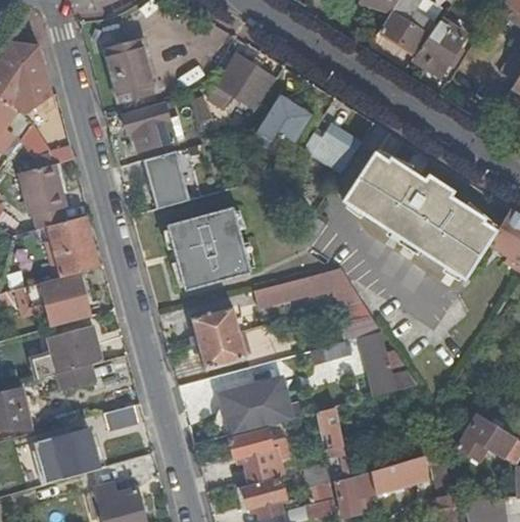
[(364,0),(391,10),(397,0),(364,0)]
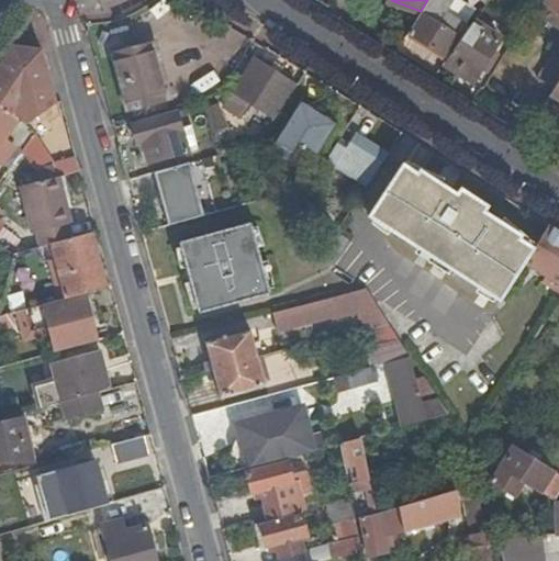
[(427,0),(421,11),(409,31),(449,57),(470,26),(465,22),(446,10),(451,0),(427,0)]
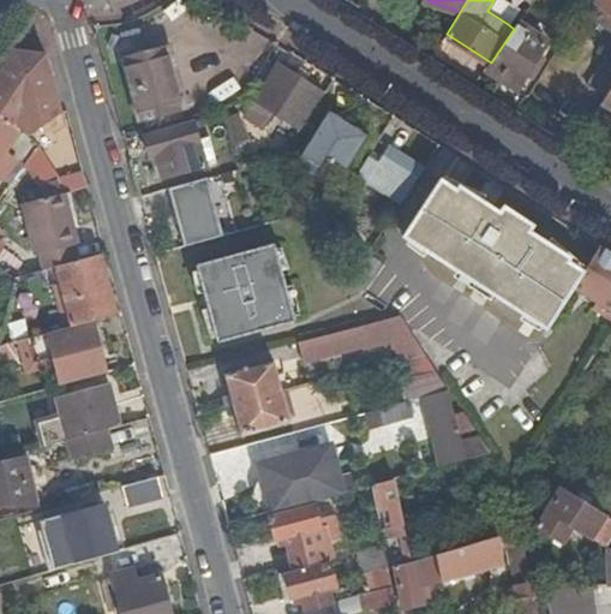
[(493,0),(487,11),(508,24),(516,11),(499,0),(493,0)]
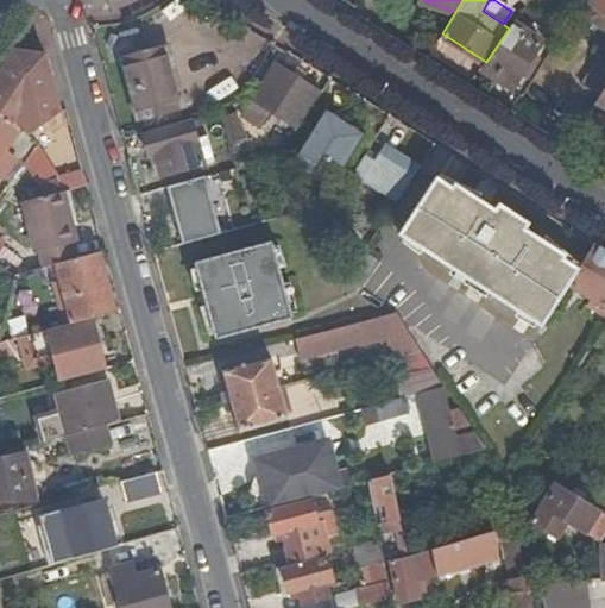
[(591,0),(590,2),(604,12),(604,0),(591,0)]
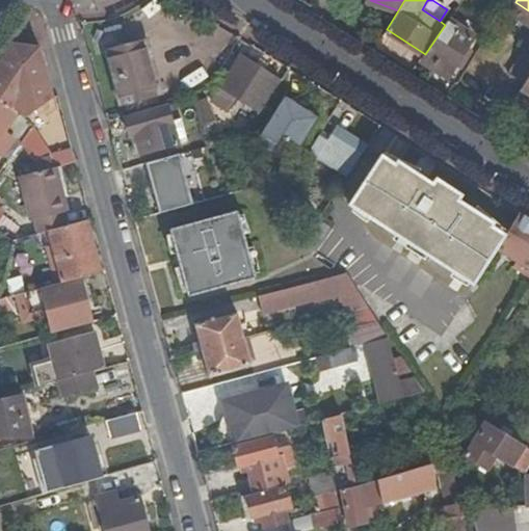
[(447,22),(445,25),(425,54),(420,61),(431,69),(434,63),(450,74),(473,38),(447,22)]
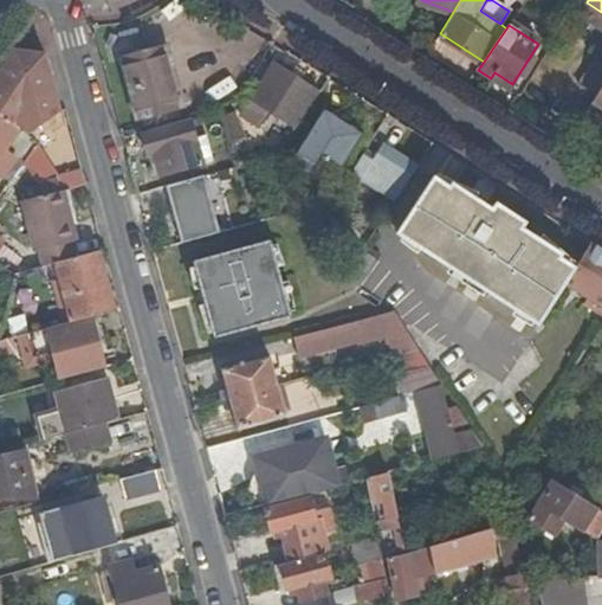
[(168,44),(161,45),(176,104),(185,103),(168,44)]
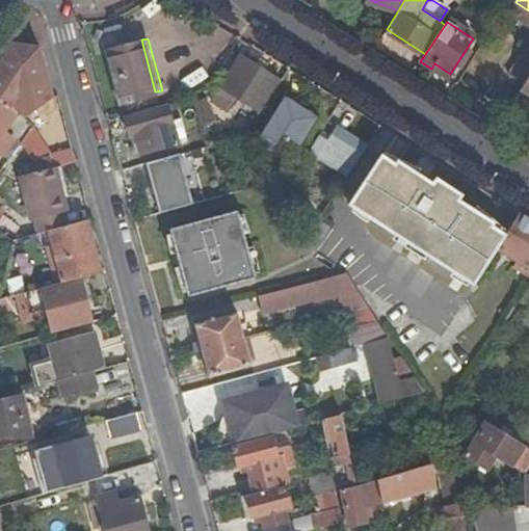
[(121,102),(135,98),(137,106),(157,100),(155,91),(141,40),(107,50),(121,102)]
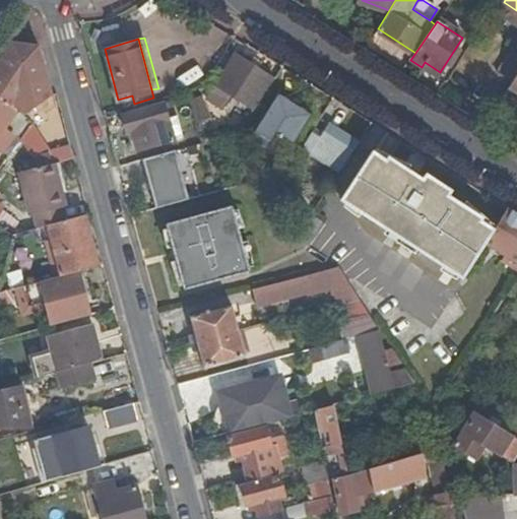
[(42,45),(15,40),(0,62),(0,92),(25,114),(54,92),(42,45)]
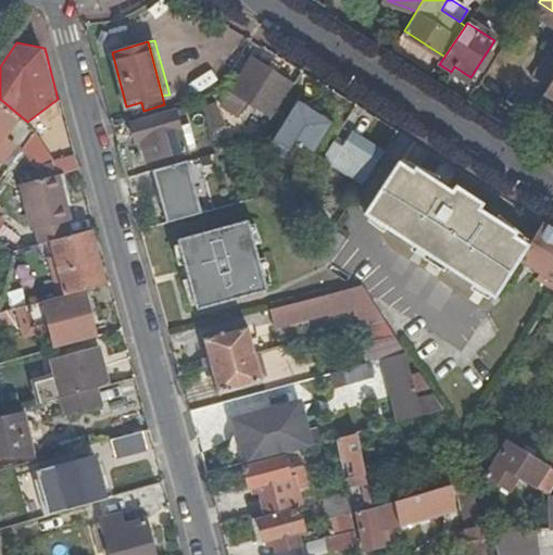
[(552,47),(533,77),(549,87),(552,80),(552,47)]
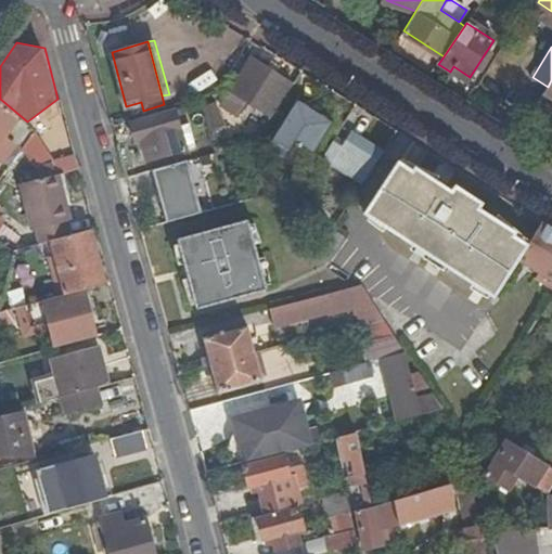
[(267,114),(289,81),(251,56),(221,104),(236,114),(245,100),(267,114)]
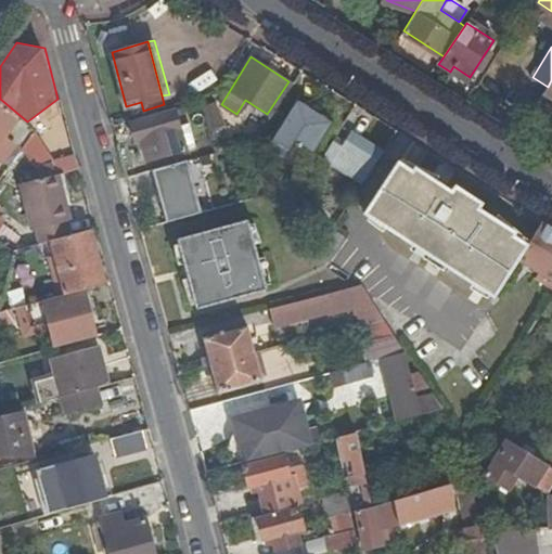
[(551,80),(548,87),(542,93),(551,99),(551,80)]
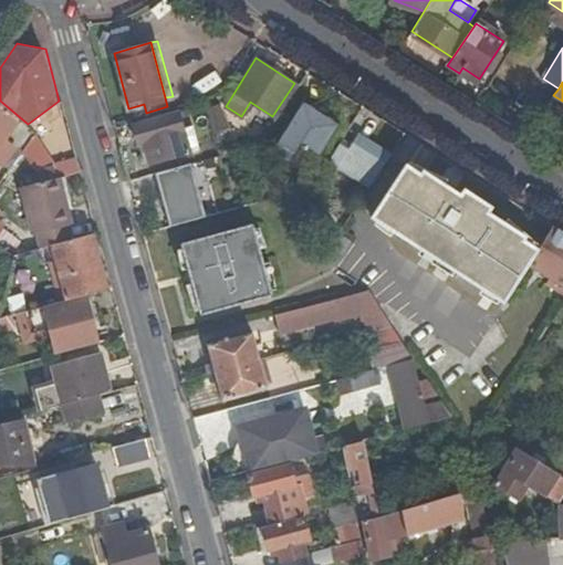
[(339,123),(292,91),(267,133),(288,146),(294,150),(300,143),(319,154),(339,123)]
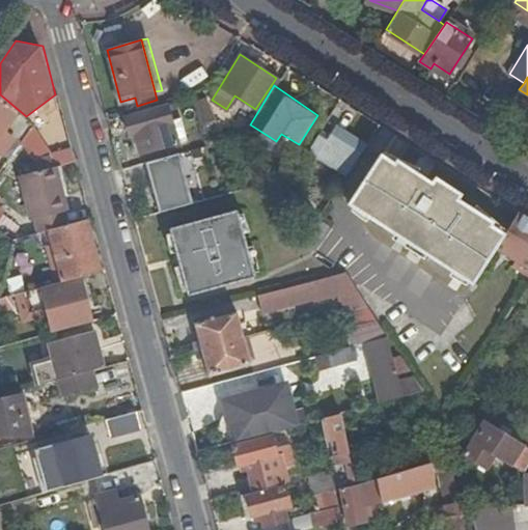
[(26,116),(0,94),(0,148),(5,152),(16,137),(22,142),(23,142),(35,124),(26,116)]
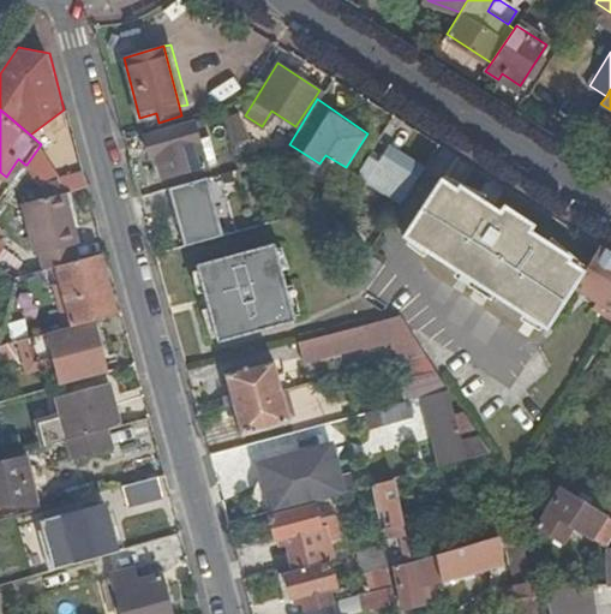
[(240,111),(222,115),(238,162),(250,159),(261,156),(255,135),(247,136),(240,111)]
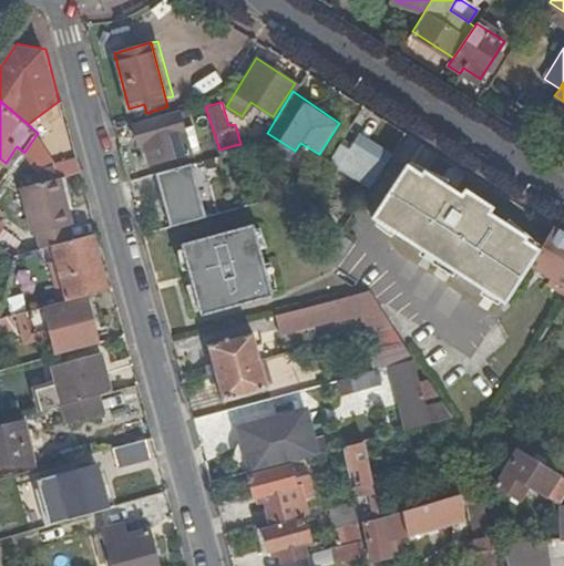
[(182,127),(177,112),(133,124),(139,143),(145,142),(151,162),(198,148),(192,125),(182,127)]
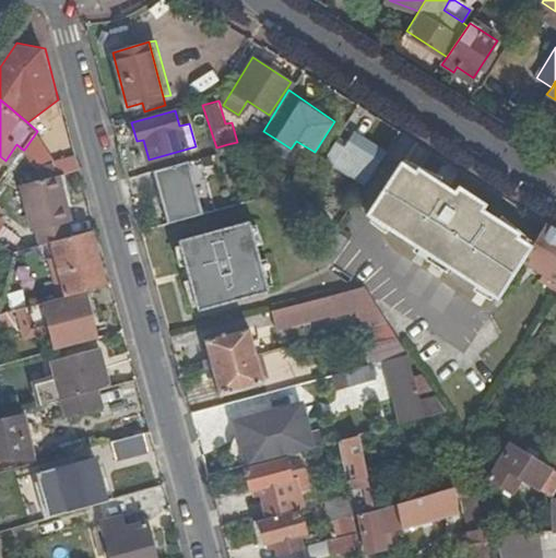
[(335,139),(322,159),(362,183),(382,153),(353,134),(346,144),(335,139)]
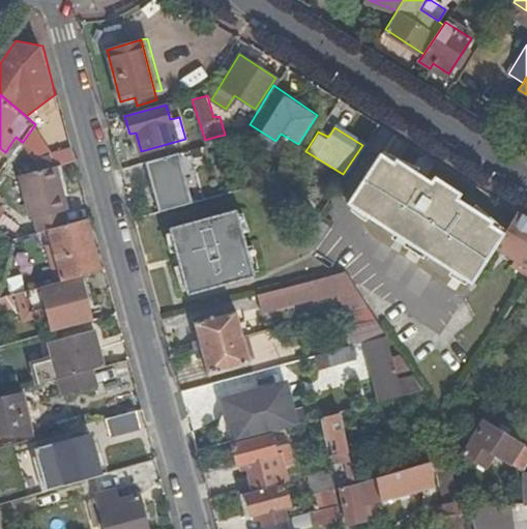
[(16,137),(5,152),(12,158),(23,146),(20,145),(22,142),(16,137)]
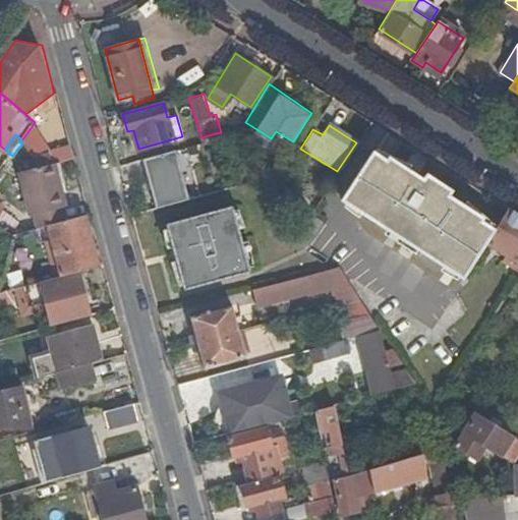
[(271,138),(265,134),(261,140),(268,145),(271,138)]
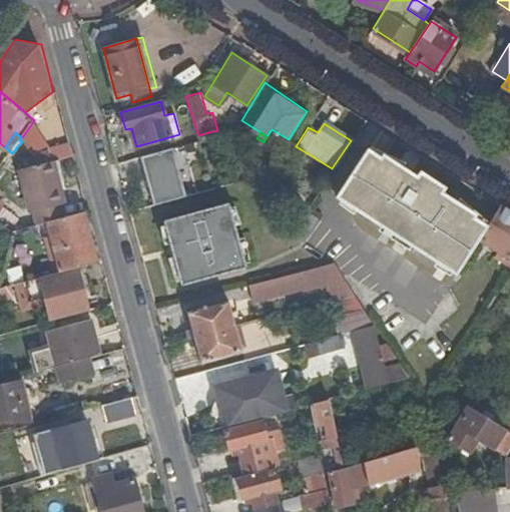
[(173,145),(142,154),(156,202),(187,193),(173,145)]
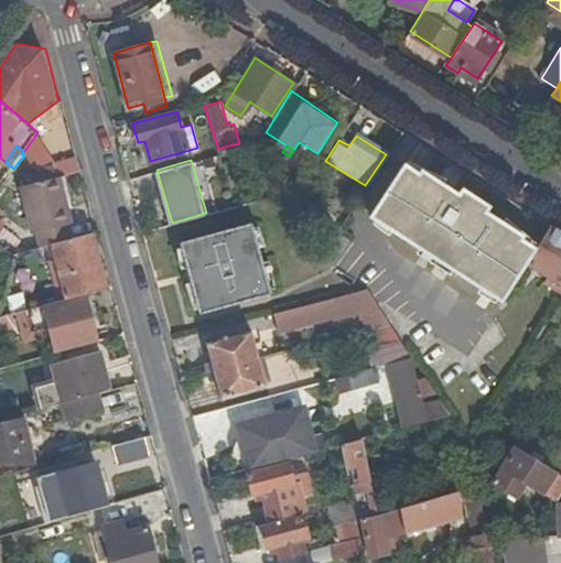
[(547,275),(543,281),(560,293),(560,231),(547,223),(533,245),(518,235),(520,231),(421,170),(419,173),(402,163),(369,217),(452,267),(502,295),(522,261),(547,275)]
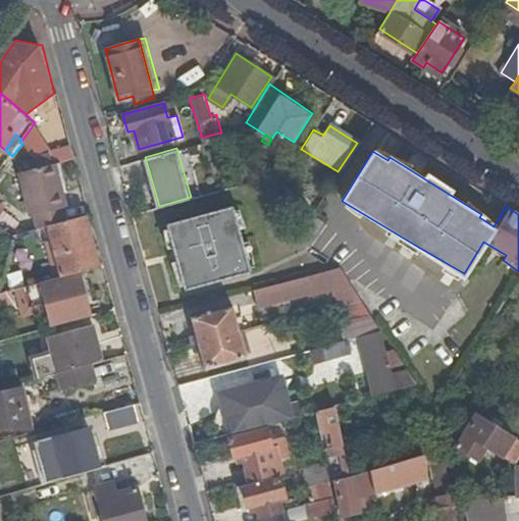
[(62,185),(57,163),(54,163),(51,152),(33,156),(36,167),(22,172),(24,179),(22,180),(31,208),(33,208),(35,215),(66,207),(67,206),(62,185)]
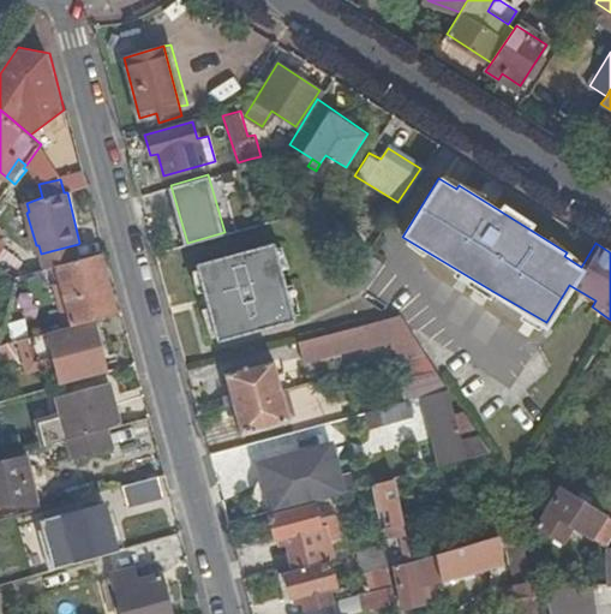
[(79,215),(72,190),(67,192),(73,218),(79,215)]
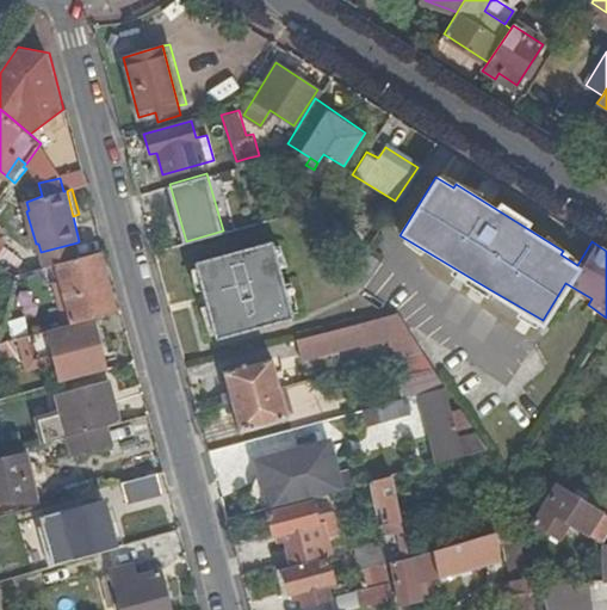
[(81,257),(78,242),(41,252),(44,266),(60,263),(81,257)]
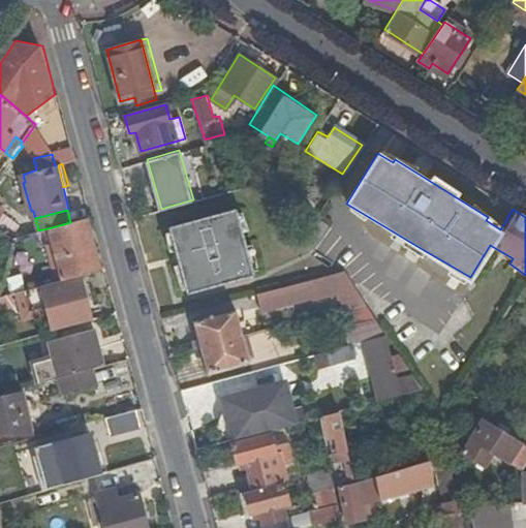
[(254,275),(235,211),(167,228),(187,292),(254,275)]
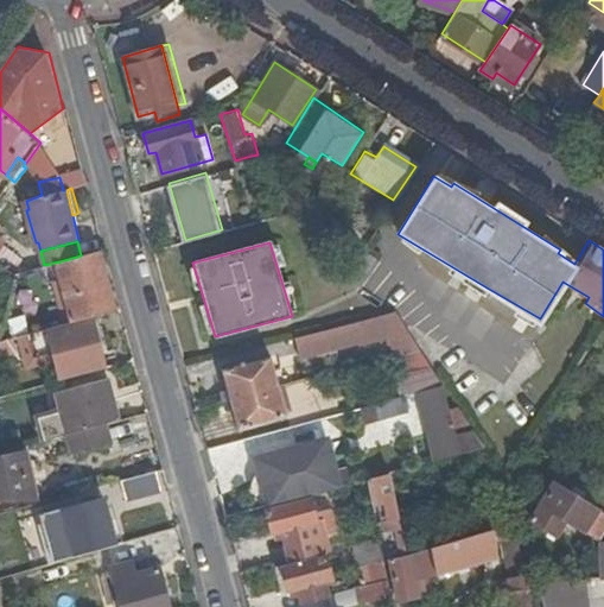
[(362,270),(372,254),(362,248),(357,255),(353,264),(362,270)]
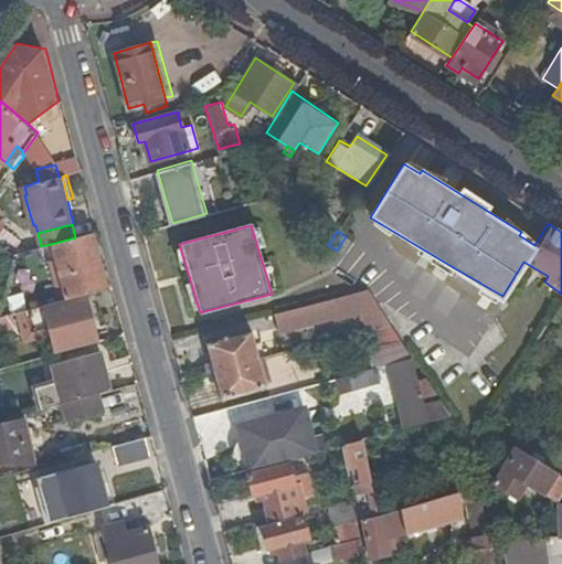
[(108,288),(94,233),(75,237),(55,243),(69,298),(86,294),(108,288)]
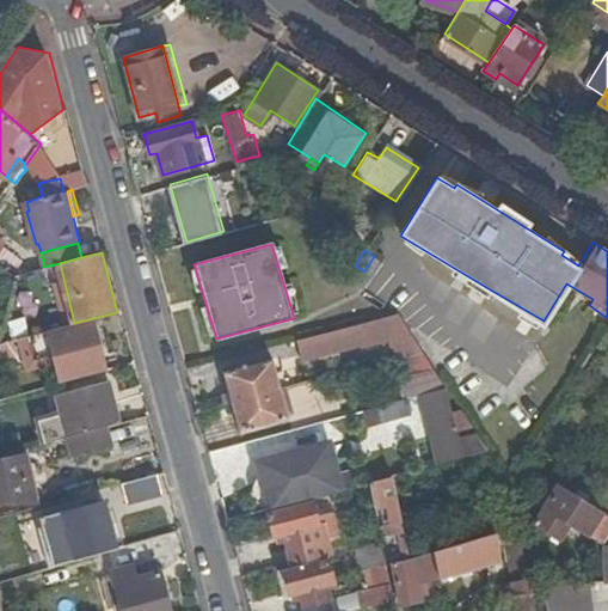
[(0,322),(6,325),(6,323),(12,298),(0,294),(0,322)]
